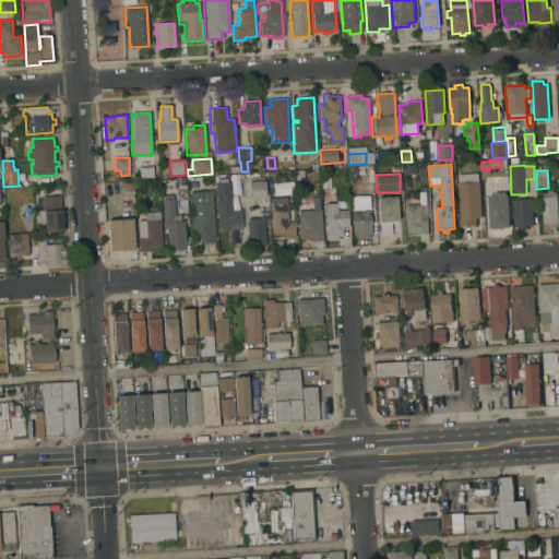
[(479,174),(482,217),(475,218),(476,226),(461,227),(458,176),(479,174)]
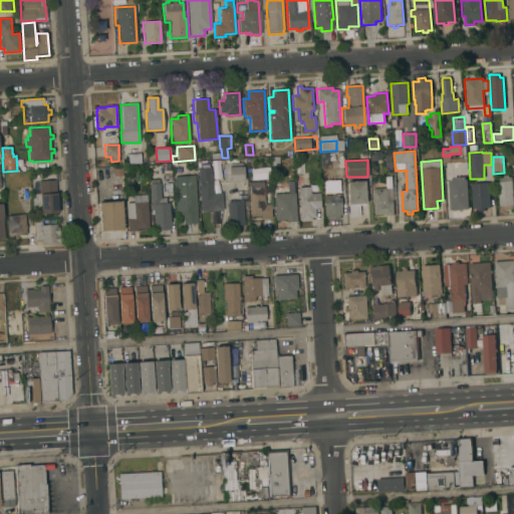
[(443,173),(442,161),(450,160),(451,173),(443,173)]
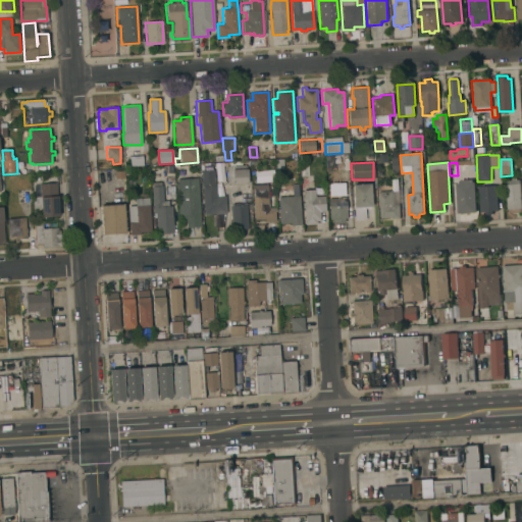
[(166,183),(166,177),(165,177),(165,165),(174,164),(174,176),(173,176),(174,181),(166,183)]
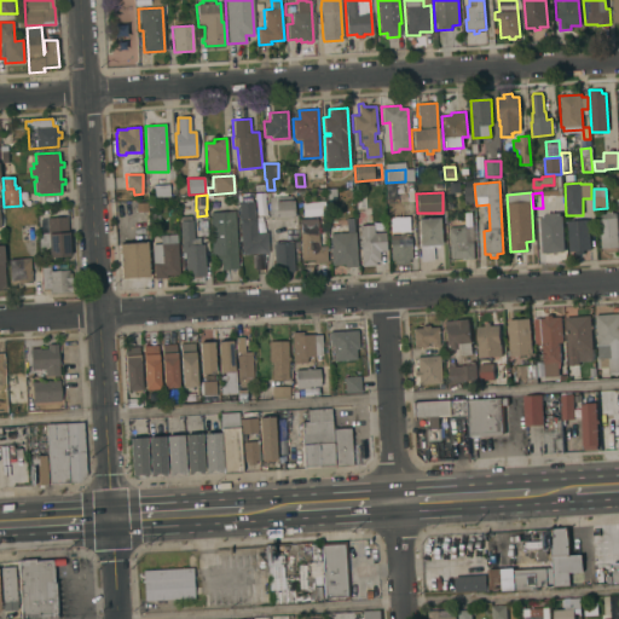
[(290,201),(293,201),(294,218),(268,219),(267,197),(289,196),(290,201)]
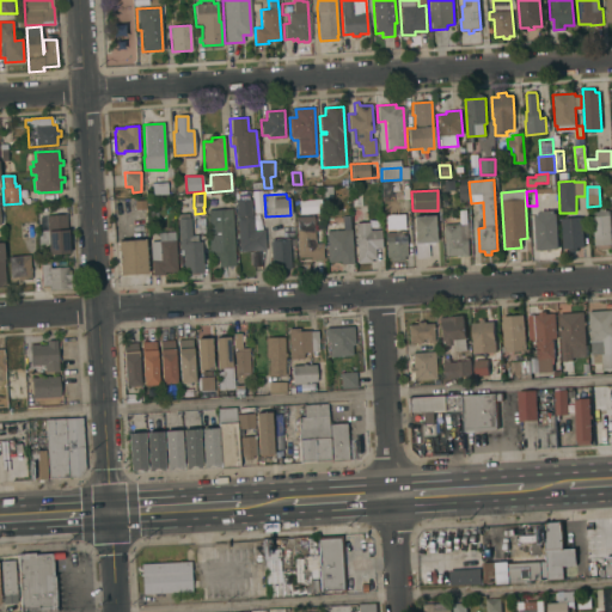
[(236,201),(250,200),(251,215),(258,215),(259,221),(261,221),(262,230),(264,230),(265,250),(239,252),(236,201)]
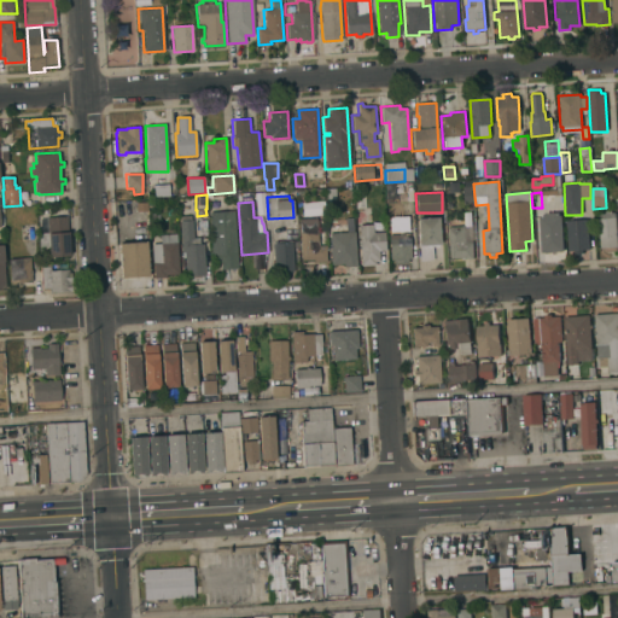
[(397,209),(398,222),(389,223),(388,210),(397,209)]
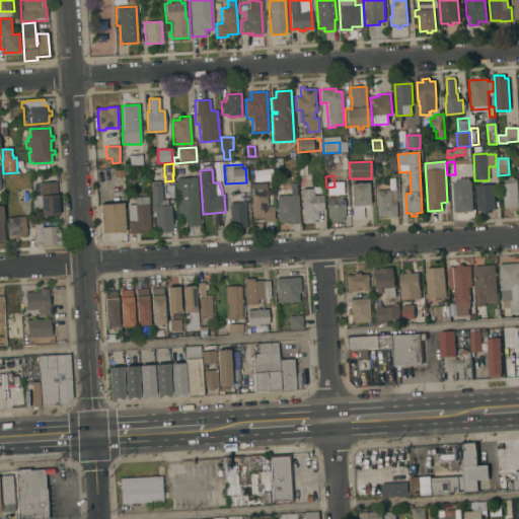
[(518,211),(508,212),(508,209),(505,209),(503,179),(508,179),(508,177),(514,176),(514,179),(516,179),(518,211)]
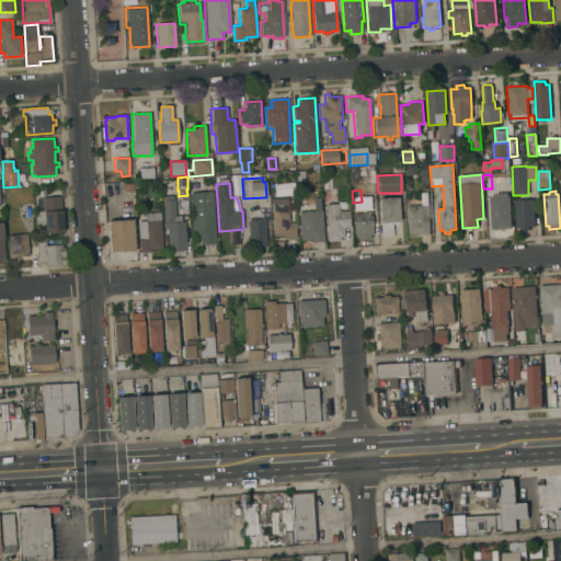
[(216,243),(201,244),(199,235),(194,236),(193,231),(190,193),(213,192),(216,243)]
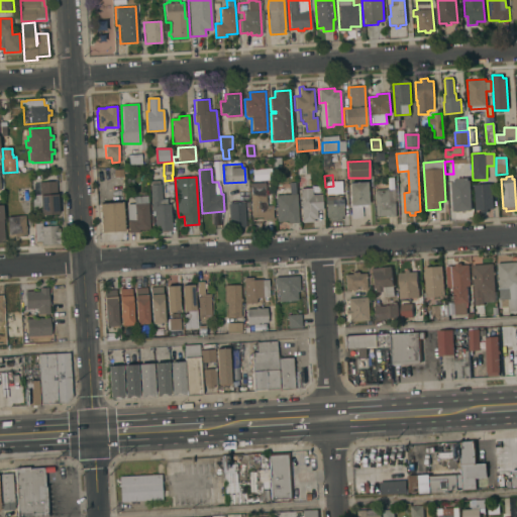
[(451,182),(456,181),(455,179),(468,178),(469,180),(471,180),(472,210),(452,211),(451,182)]
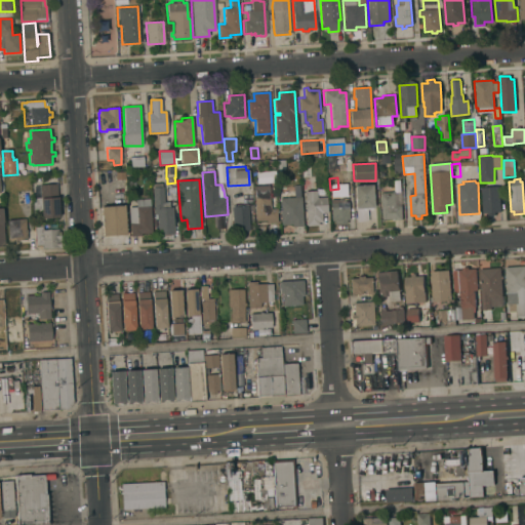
[(162,187),(163,187),(164,202),(169,202),(169,207),(172,207),(174,235),(172,235),(173,239),(158,240),(156,214),(154,214),(152,188),(153,188),(153,184),(162,183),(162,187)]
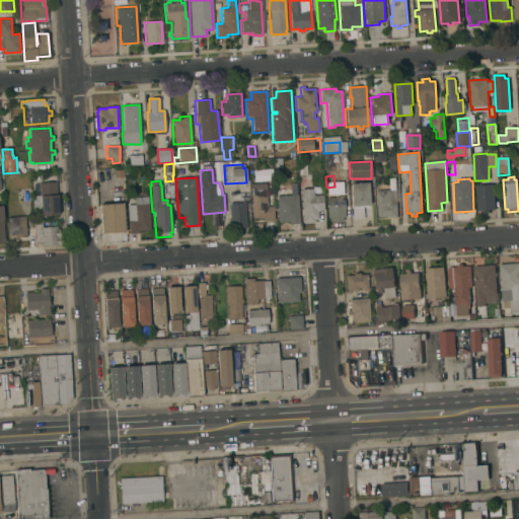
[(33,216),(32,196),(40,196),(40,182),(56,181),(58,215),(33,216)]
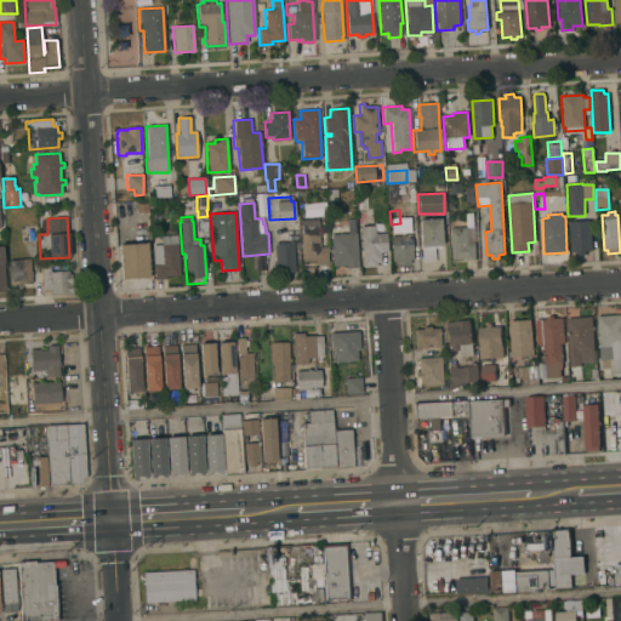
[(419,220),(440,218),(442,246),(440,246),(440,249),(434,249),(434,262),(421,262),(419,220)]
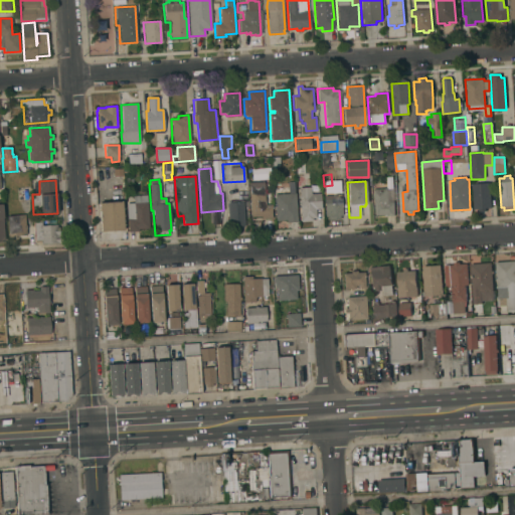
[(272,218),(262,219),(262,216),(250,216),(249,191),(250,184),(263,183),(265,190),(266,205),(272,204),(272,218)]
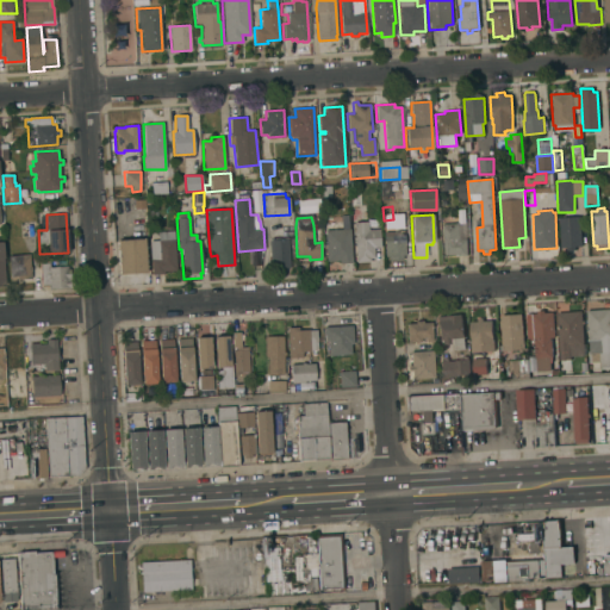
[(583,247),(574,247),(574,250),(567,251),(566,248),(561,248),(559,218),(580,217),(583,247)]
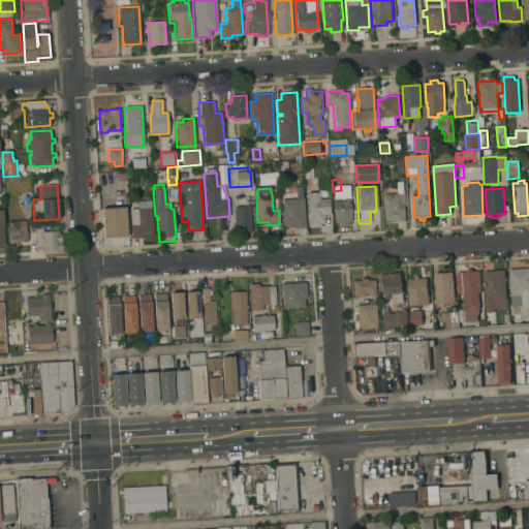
[(318,192),(319,199),(329,199),(330,214),(323,215),(324,223),(320,224),(320,227),(308,227),(307,192),(318,192)]
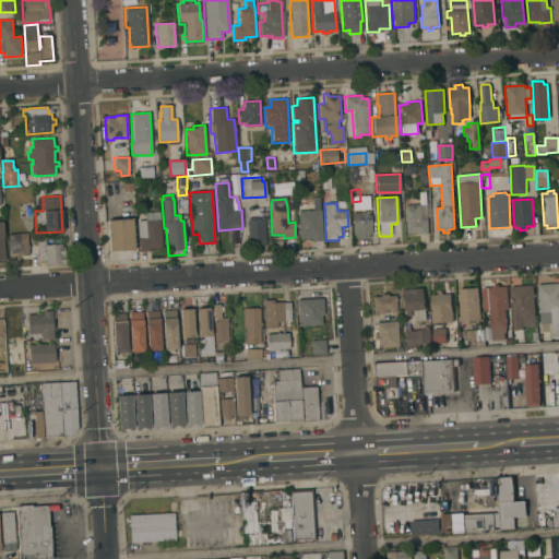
[(427,204),(429,234),(418,235),(418,234),(406,235),(404,205),(420,204),(427,204)]
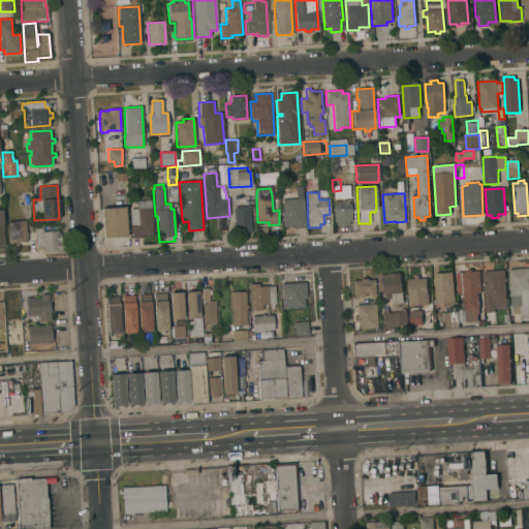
[(304,198),(305,227),(293,228),(293,226),(283,226),(281,199),(304,198)]
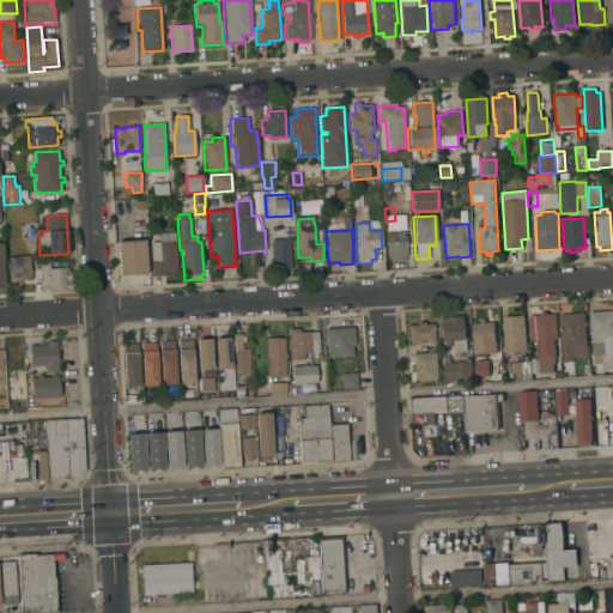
[(407,256),(404,256),(405,262),(390,263),(389,258),(387,259),(384,234),(406,231),(407,256)]
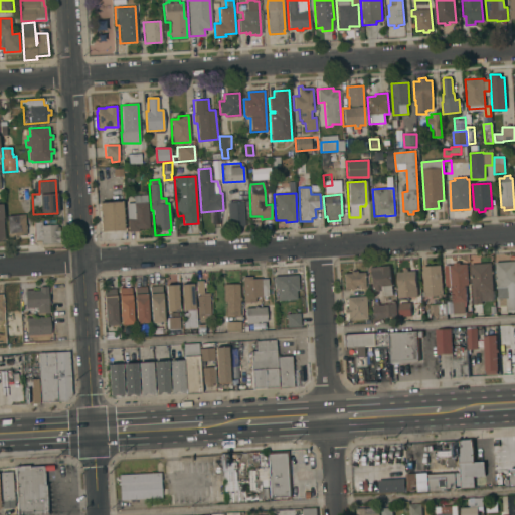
[(133,196),(147,195),(149,228),(138,229),(138,231),(128,232),(126,203),(134,203),(133,196)]
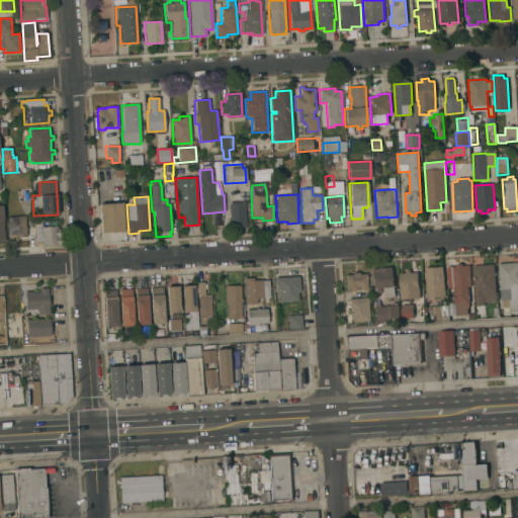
[(99,204),(122,202),(124,231),(101,233),(99,204)]
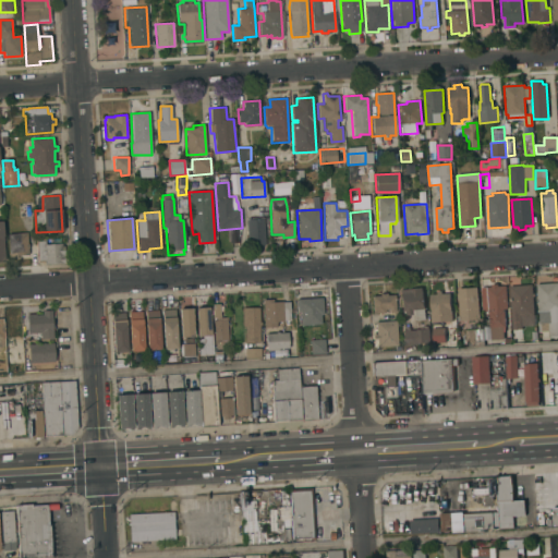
[(265,245),(247,245),(245,220),(264,219),(265,245)]
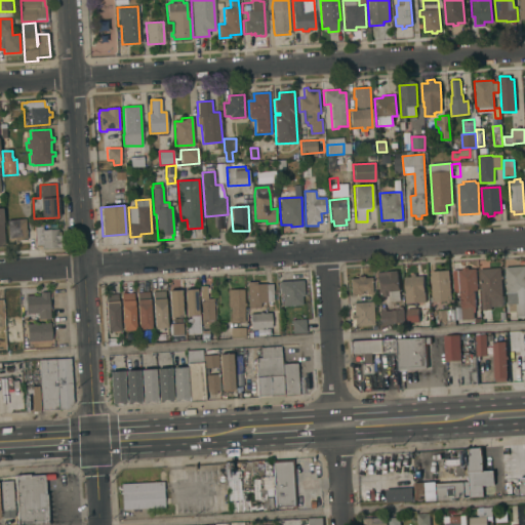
[(27,240),(9,241),(7,220),(25,219),(27,240)]
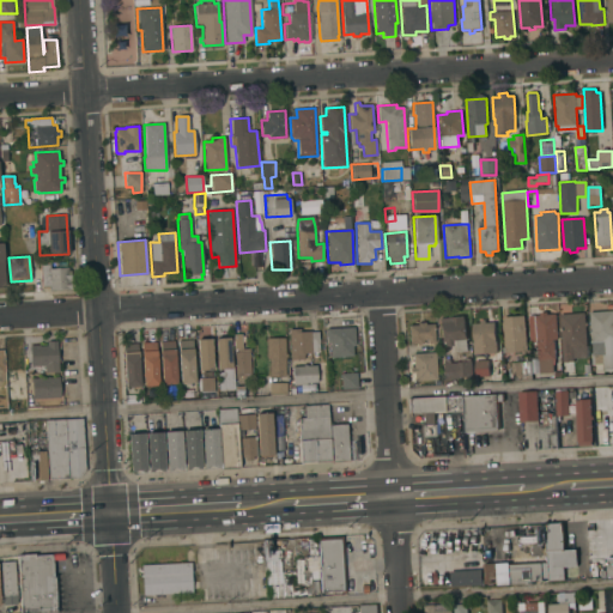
[(76,271),(77,289),(49,291),(49,287),(42,287),(41,265),(49,263),(49,268),(68,267),(68,271),(73,271),(76,271)]
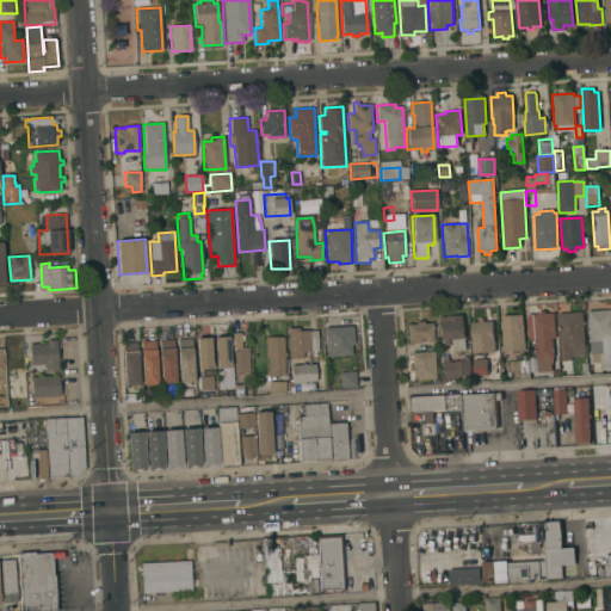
[(610,368),(602,369),(600,363),(590,363),(590,352),(591,352),(591,341),(590,341),(588,310),(610,309),(610,368)]
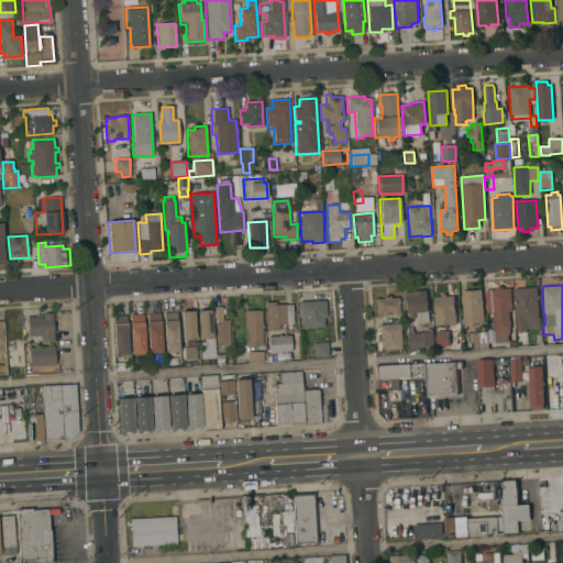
[(487,313),(485,290),(496,289),(496,287),(503,286),(503,289),(510,288),(512,311),(509,312),(510,330),(508,330),(508,342),(496,343),(495,331),(494,331),(494,324),(493,324),(493,320),(494,320),(494,313),(493,313),(487,313)]
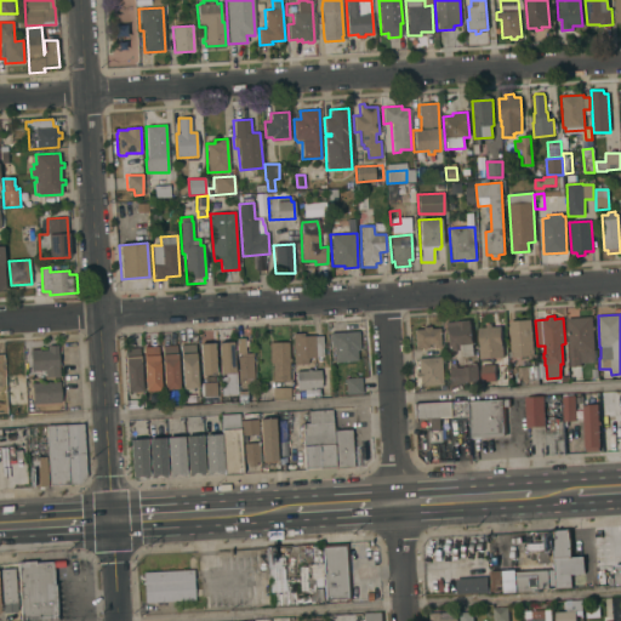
[(570,366),(567,318),(593,317),(593,326),(594,326),(594,330),(593,330),(596,363),(581,363),(581,366),(570,366)]
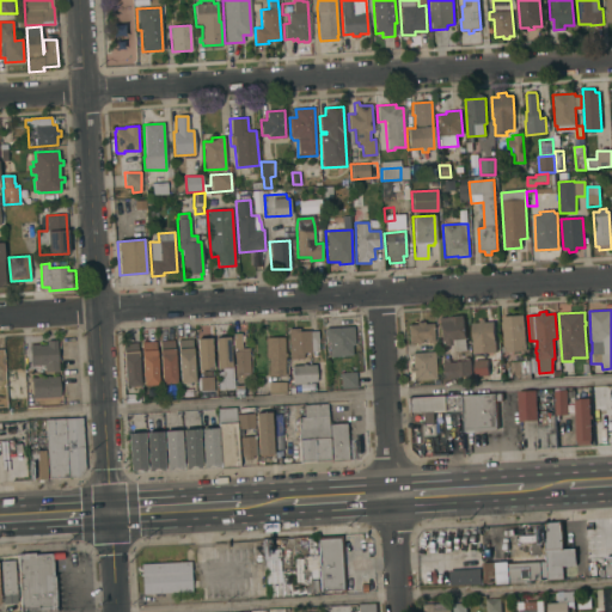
[(438,318),(463,316),(463,319),(464,319),(467,350),(454,352),(454,344),(442,346),(441,342),(440,342),(438,318)]
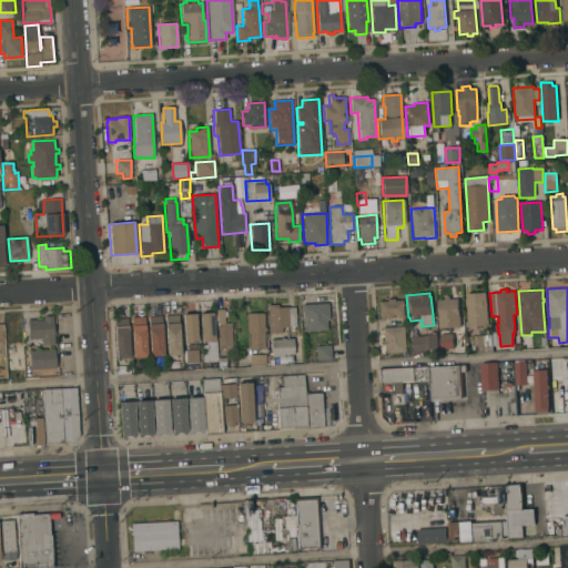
[(486,293),(488,325),(468,326),(466,306),(465,298),(466,298),(466,294),(486,293)]
